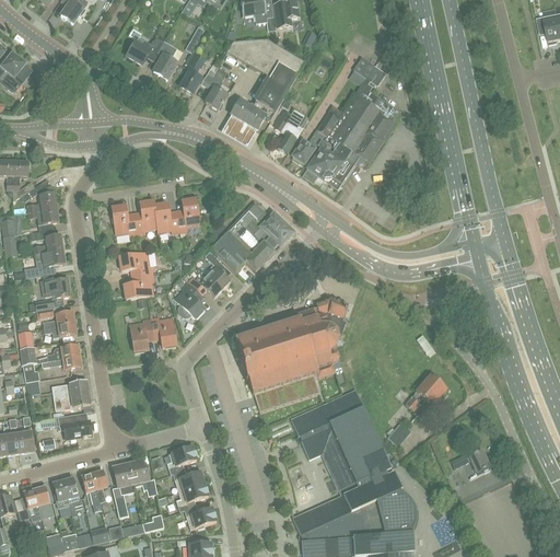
[(61,0),(68,4),(60,15),(73,23),(88,2),(84,0),(61,0)]
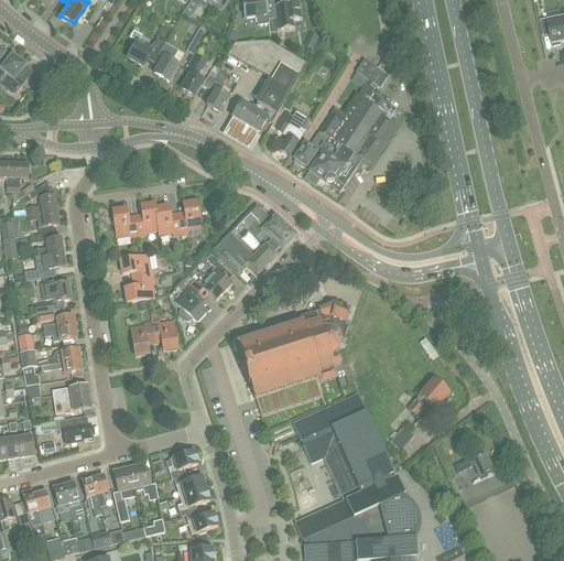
[(278,29),(275,17),(273,0),(241,0),(245,15),(256,13),(258,23),(269,21),(270,30),(278,29)]
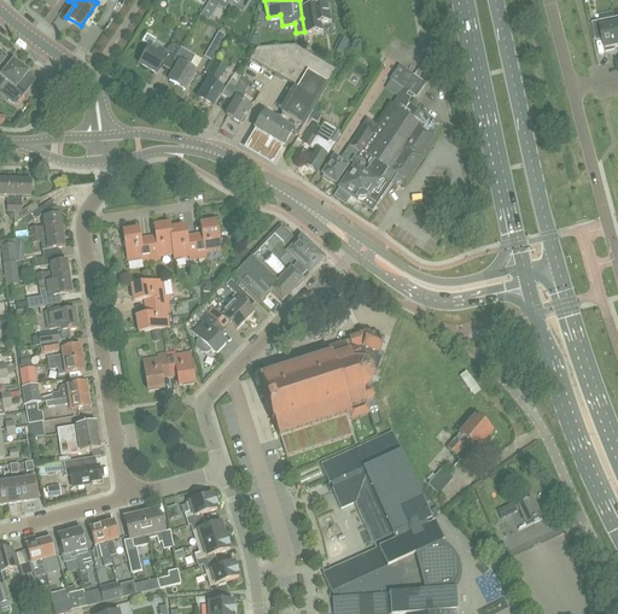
[(309,0),(309,3),(302,4),(307,30),(321,28),(320,19),(330,18),(326,0),(309,0)]
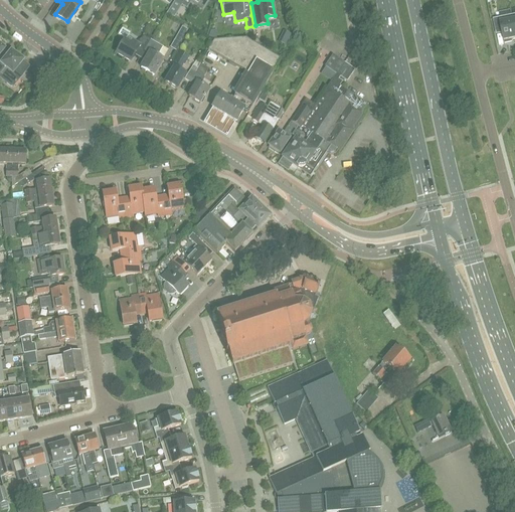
[(512,37),(514,36),(514,29),(511,13),(493,16),(496,29),(502,28),(504,38),(505,40),(512,38),(512,37)]
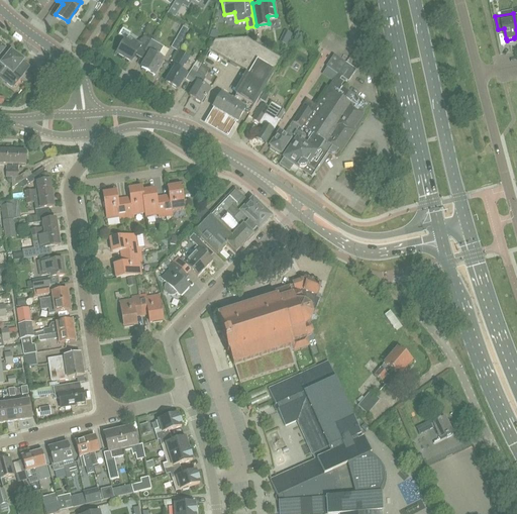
[(211,28),(210,34),(218,36),(218,28),(211,28)]
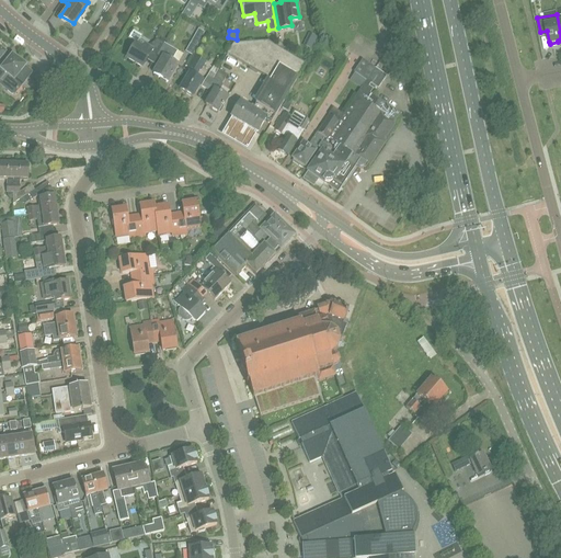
[(312,47),(318,35),(309,31),(304,43),(312,47)]
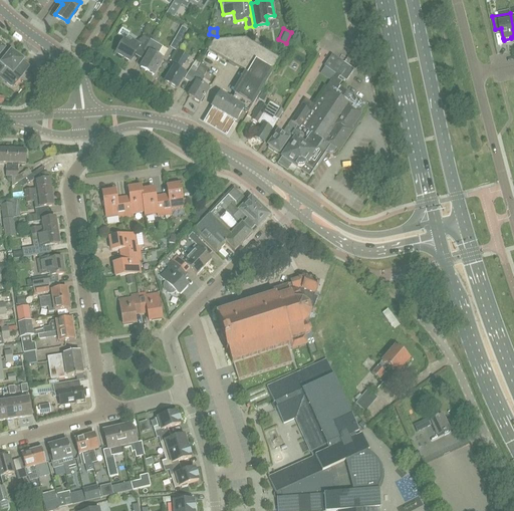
[(184,33),(179,30),(171,43),(177,46),(182,37),(184,33)]
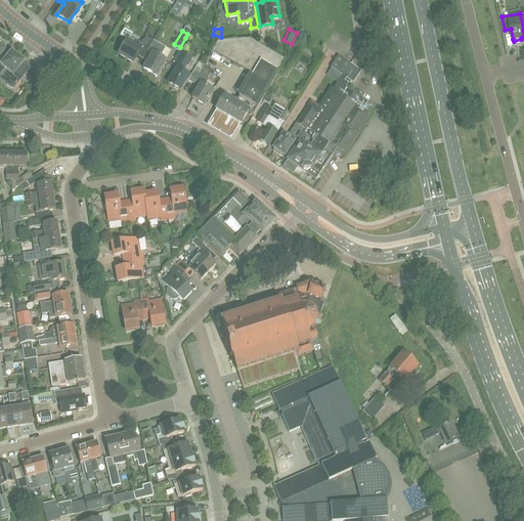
[(146,50),(153,39),(146,35),(137,43),(128,37),(119,52),(133,60),(140,47),(146,50)]
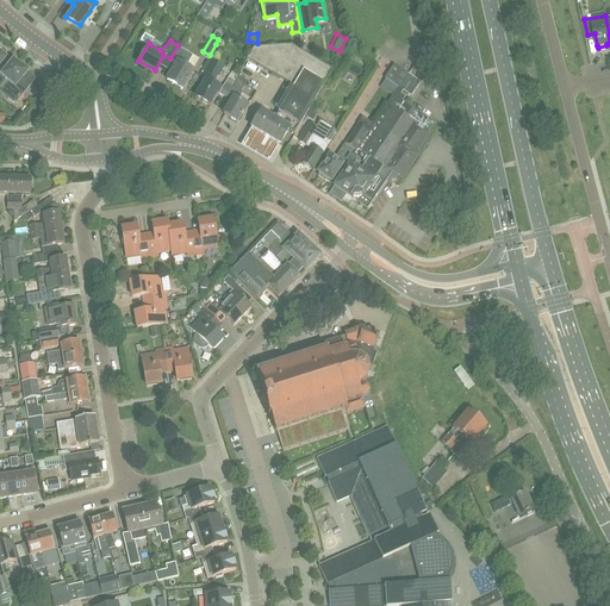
[(250,125),(251,125),(279,142),(288,125),(294,130),(319,88),(332,67),(291,43),(253,45),(247,56),(293,85),(274,117),(261,108),(250,125)]
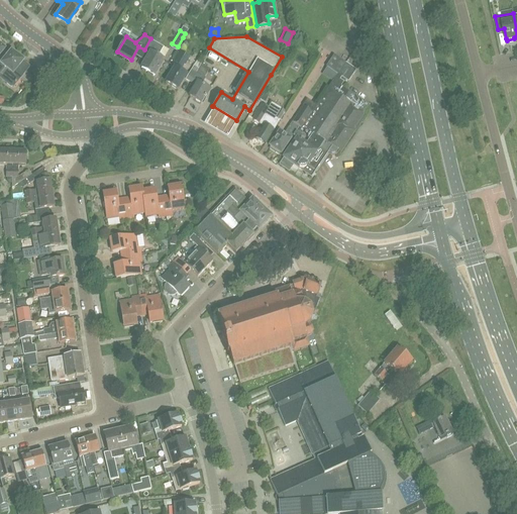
[(169,48),(163,45),(150,38),(144,49),(149,53),(141,67),(154,74),(163,59),(169,48)]
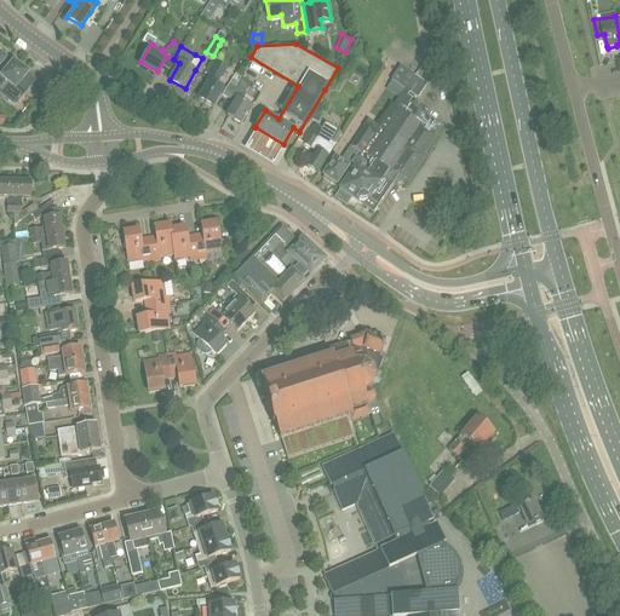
[(19,97),(24,92),(36,76),(13,59),(12,61),(10,58),(0,70),(0,87),(7,95),(16,102),(19,97)]
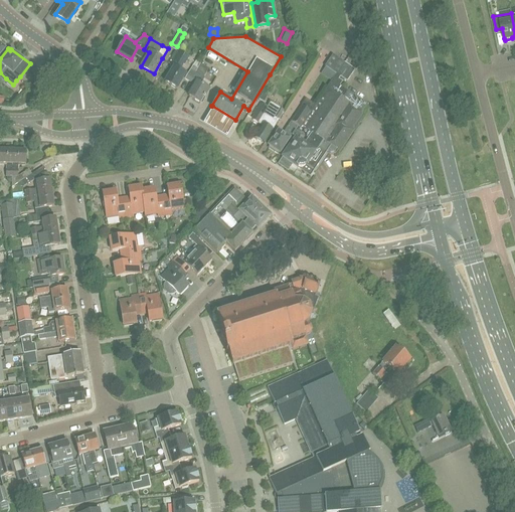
[(172,64),(169,70),(170,71),(165,79),(176,87),(185,71),(179,68),(187,54),(178,48),(170,63),(172,64)]
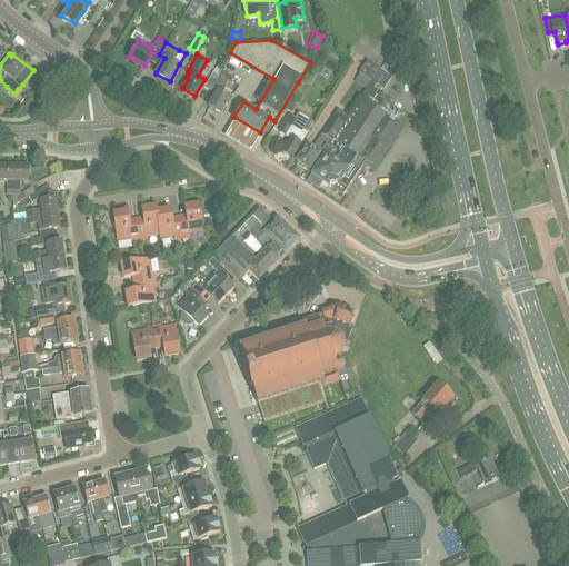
[(359,70),(371,79),(380,67),(368,58),(359,70)]
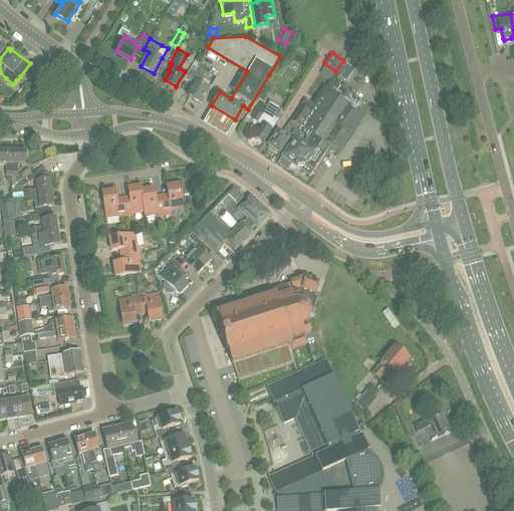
[(344,60),(343,60),(335,71),(346,79),(354,67),(347,62),(344,60)]
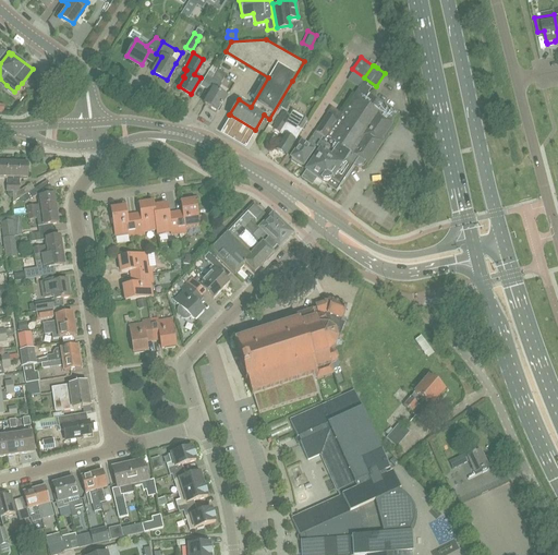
[(201,83),(205,86),(211,76),(215,71),(209,68),(201,83)]
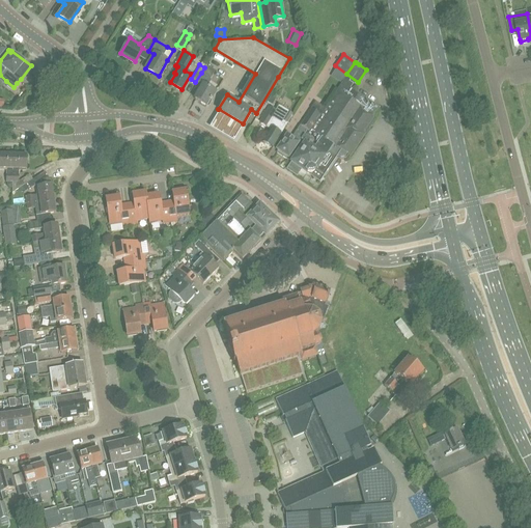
[(201,73),(195,82),(200,85),(194,96),(206,104),(210,98),(211,99),(216,89),(206,84),(211,78),(201,73)]
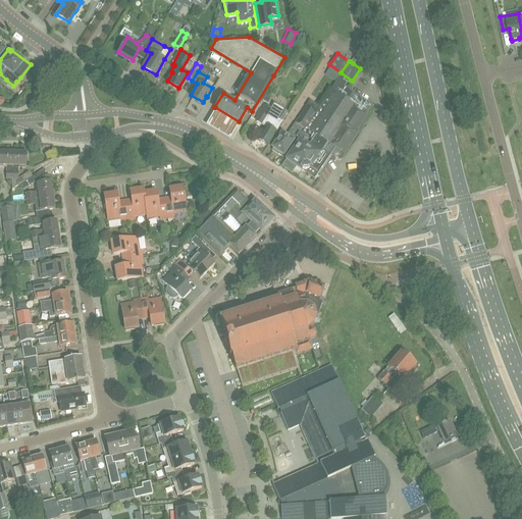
[(301,126),(295,136),(299,138),(281,163),(290,168),(292,165),(294,167),(297,164),(302,167),(303,168),(304,168),(305,168),(306,168),(307,168),(308,167),(309,166),(309,165),(317,171),(330,152),(333,154),(340,153),(342,150),(344,151),(359,130),(356,127),(372,103),(344,84),(346,81),(338,75),(315,111),(303,127),(301,126)]
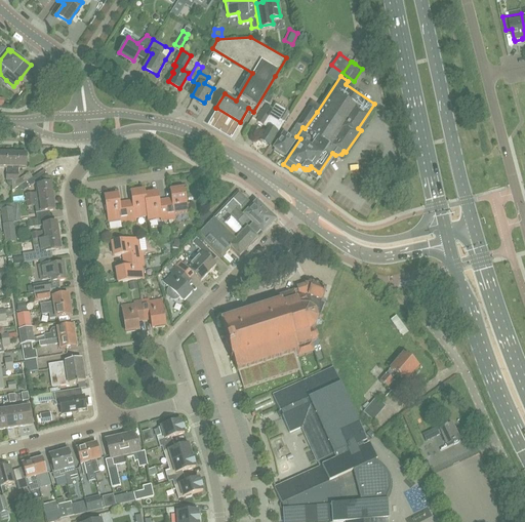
[(286,108),(276,102),(273,107),(266,103),(264,108),(261,107),(257,113),(258,114),(255,119),(268,126),(259,138),(261,139),(261,141),(265,143),(266,143),(269,144),(289,111),(285,109),(286,108)]
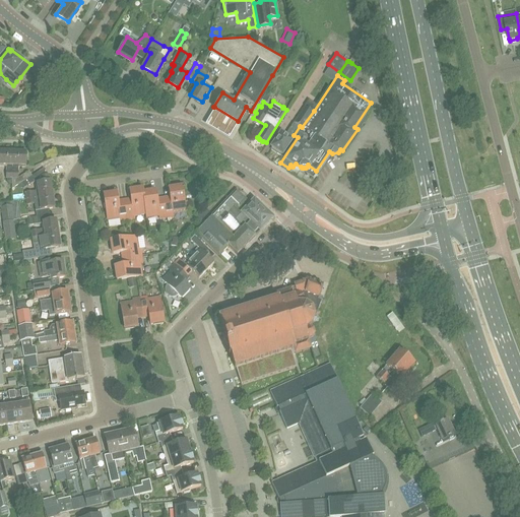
[(276,151),(277,149),(281,152),(294,135),(300,126),(302,127),(314,111),(305,105),(294,121),(284,133),(280,130),(270,145),(271,145),(270,147),(276,151)]
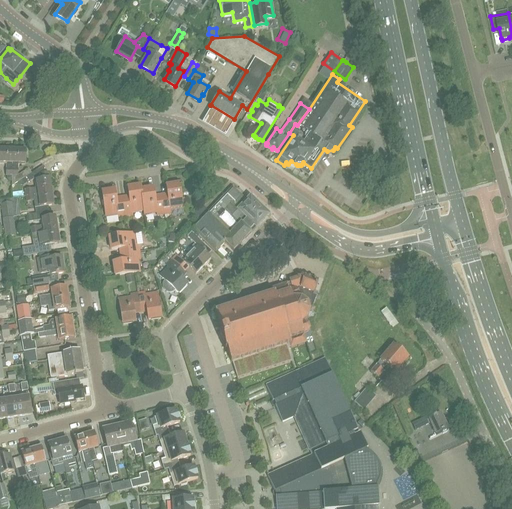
[(12,183),(13,160),(13,147),(0,146),(0,161),(6,162),(6,173),(12,173),(12,183)]
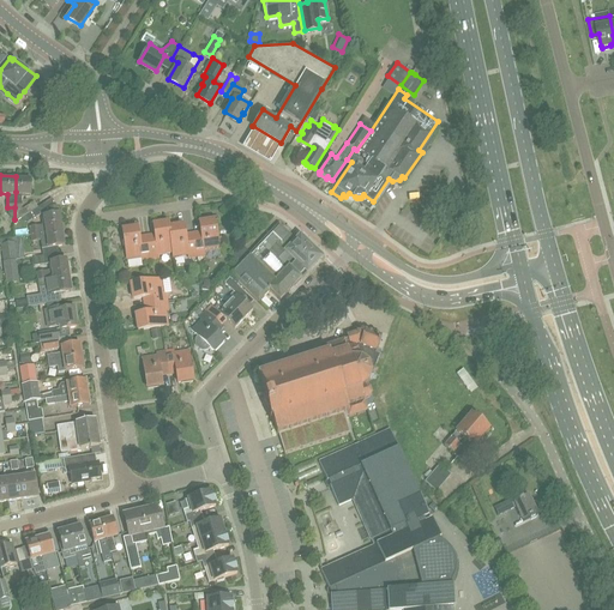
[(14,219),(30,210),(38,205),(35,199),(22,207),(22,194),(30,195),(30,192),(31,192),(31,176),(16,176),(16,192),(14,219)]
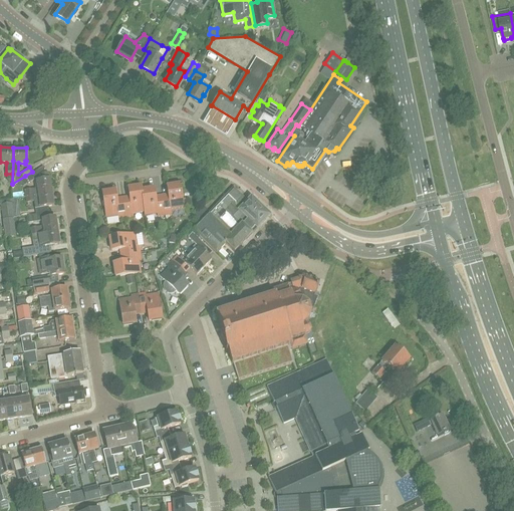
[(38,175),(35,170),(32,172),(25,176),(28,181),(38,175)]
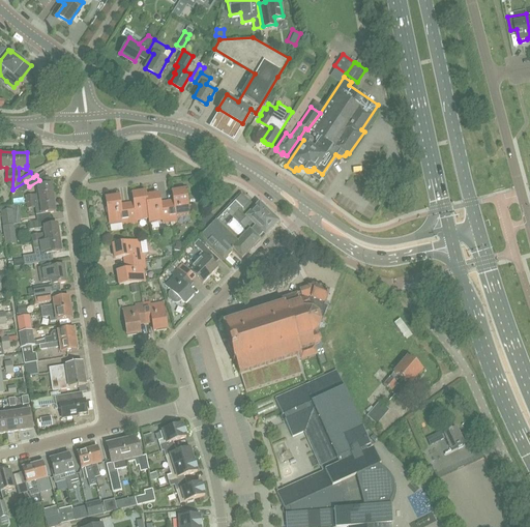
[(50,176),(41,177),(42,184),(36,185),(37,192),(25,194),(26,200),(39,198),(53,196),(51,182),(50,176)]
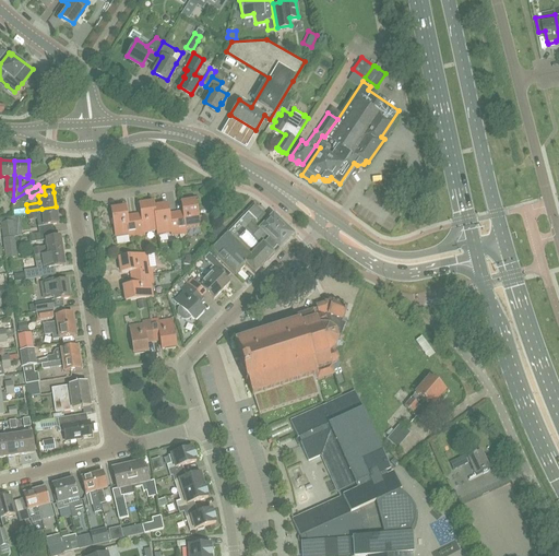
[(183,212),(177,213),(179,231),(188,229),(187,227),(200,226),(195,197),(181,199),(183,212)]
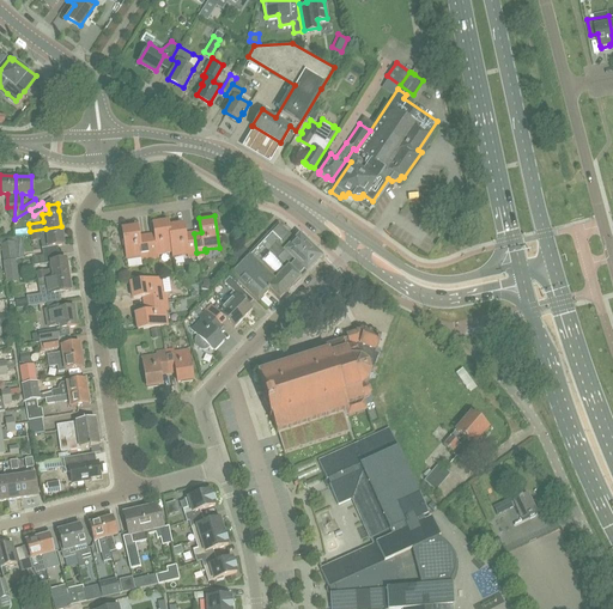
[(173,250),(169,223),(168,218),(153,220),(155,235),(147,236),(150,255),(159,254),(159,251),(173,250)]
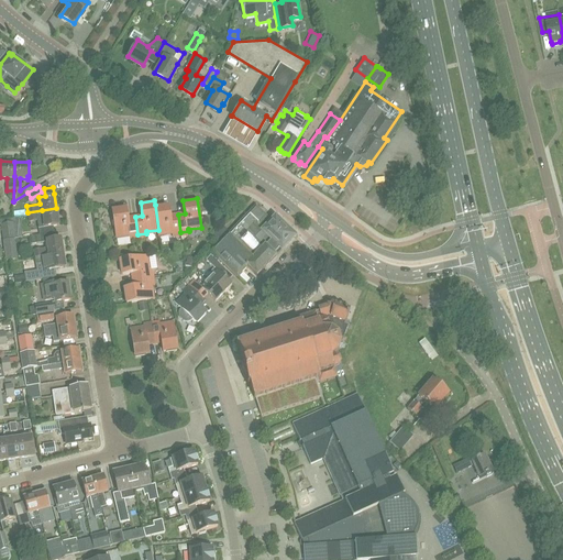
[(174,233),(180,232),(178,215),(170,216),(168,202),(155,205),(158,230),(159,232),(173,230),(174,233)]
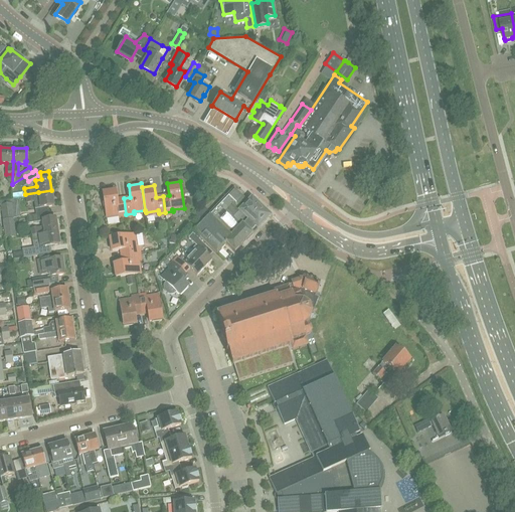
[(227,192),(209,210),(231,231),(241,221),(242,222),(246,219),(254,211),(262,205),(251,196),(244,203),(241,206),(237,203),(240,200),(244,196),(234,185),(227,192)]
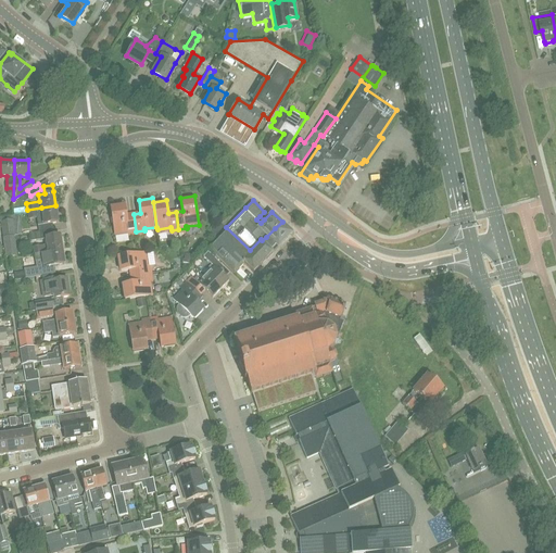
[(128,231),(128,233),(136,231),(134,214),(127,215),(125,202),(111,204),(115,234),(128,231)]
